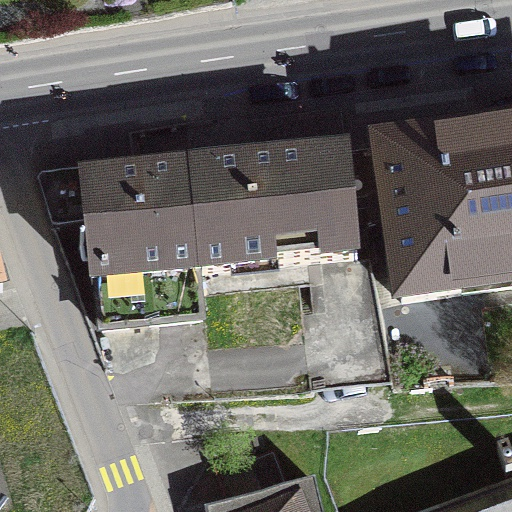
[(511,288),(511,129),(346,152),(352,211),(372,208),(374,224),(389,222),(401,303),(511,288)]
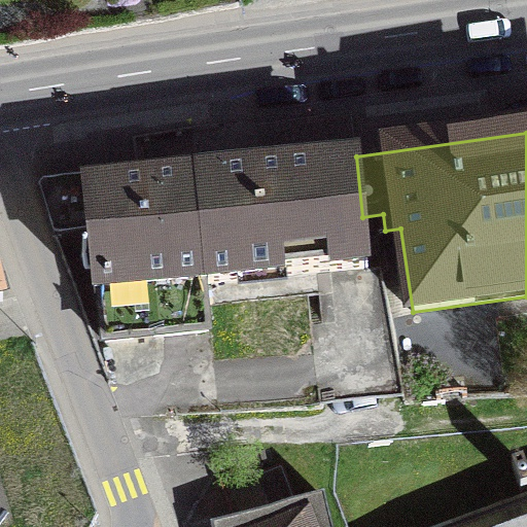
[(39,187),(54,236),(88,233),(94,294),(100,293),(104,341),(205,331),(201,284),(206,283),(195,174),(130,181),(123,137),(39,151),(44,182),(39,187)]
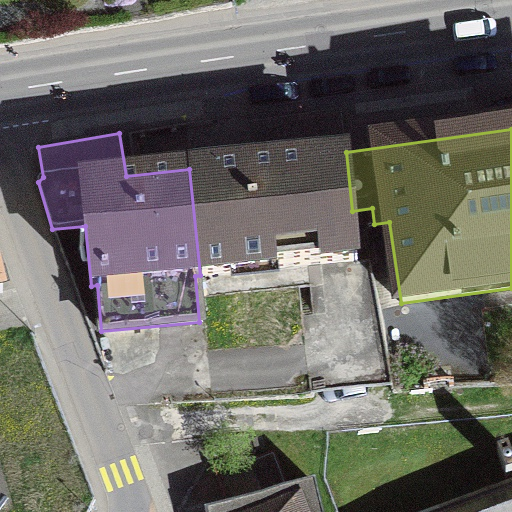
[(369,260),(356,261),(352,211),(346,152),(189,169),(200,275),(306,265),(311,314),(300,316),(309,394),(392,393),(369,260)]
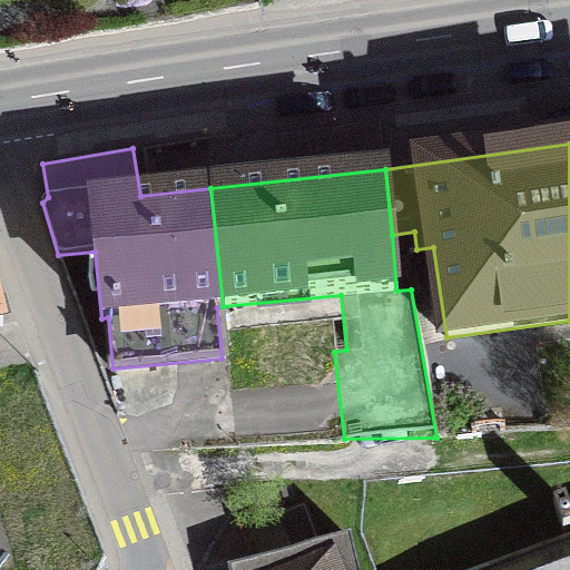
[(569,569),(569,537),(479,569),(569,569)]
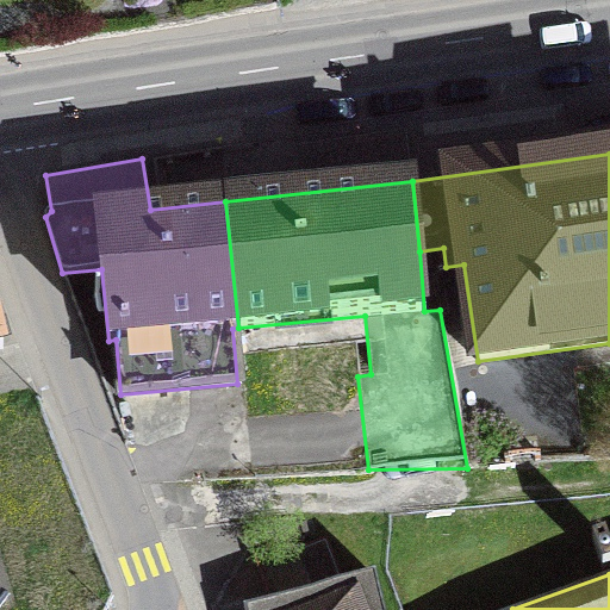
[(383,609),(374,576),(269,602),(272,609),(383,609)]
